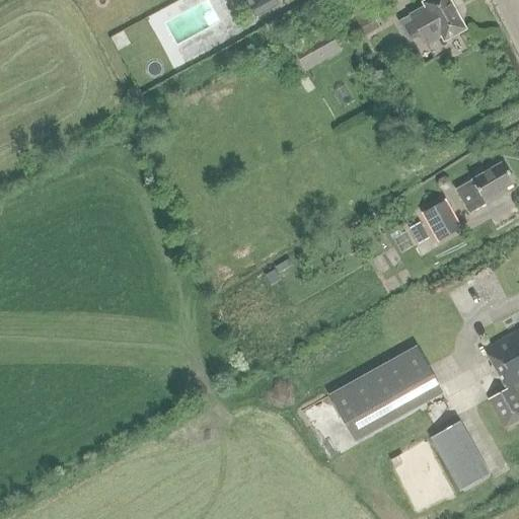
[(188,32),(236,8),(231,0),(206,0),(178,14),(188,32)]
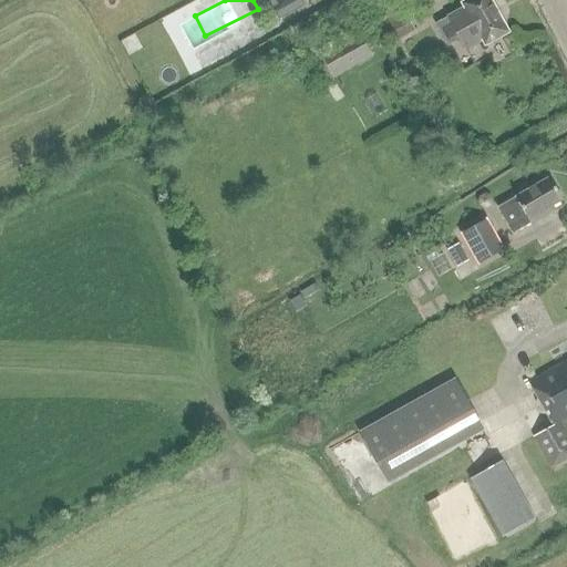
[(268,0),(275,12),(297,0),(268,0)]
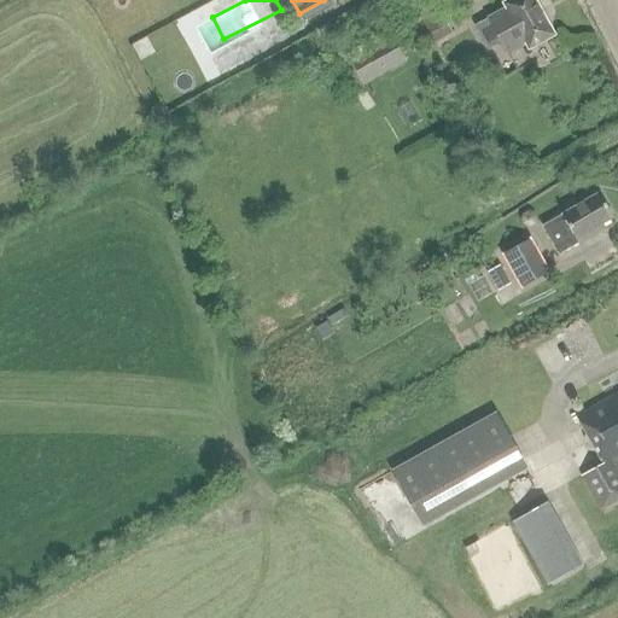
[(506,9),(488,18),(489,19),(474,27),(488,50),(501,42),(507,54),(525,45),(529,50),(554,36),(534,0),(509,0),(503,4),(506,9)]
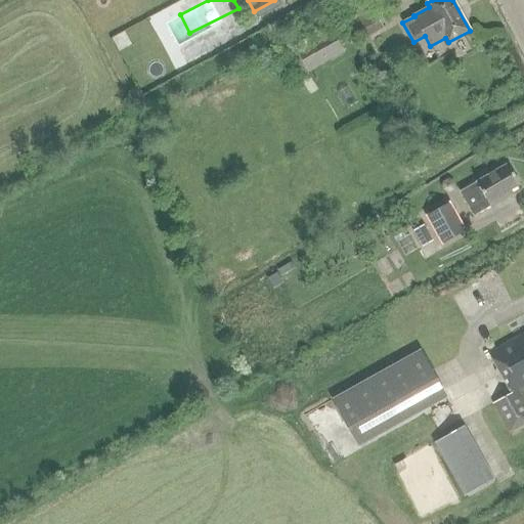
[(360,40),(383,29),(376,15),(353,27),(360,40)]
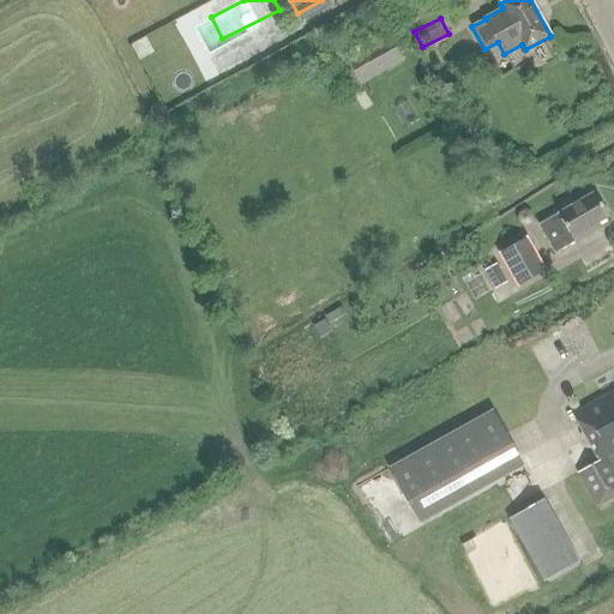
[(361,85),(403,61),(389,36),(347,60),(361,85)]
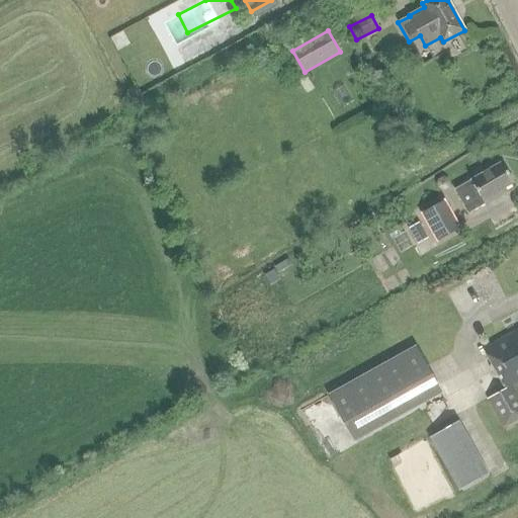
[(485,205),(503,195),(501,190),(514,183),(503,163),(455,189),(468,213),(485,204),(485,205)]
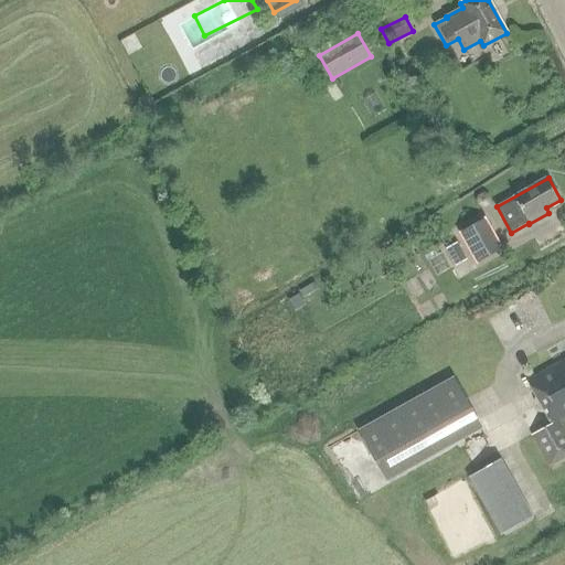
[(502,251),(484,219),(458,234),(476,265),(502,251)]
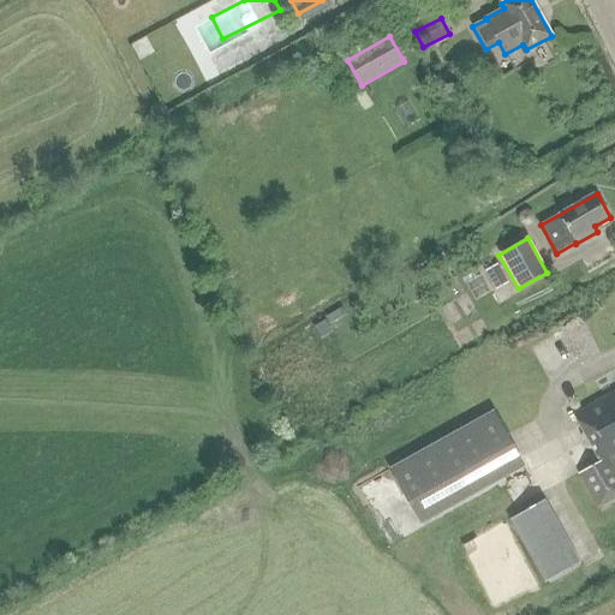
[(485,273),(496,290),(509,284),(499,264),(485,273)]
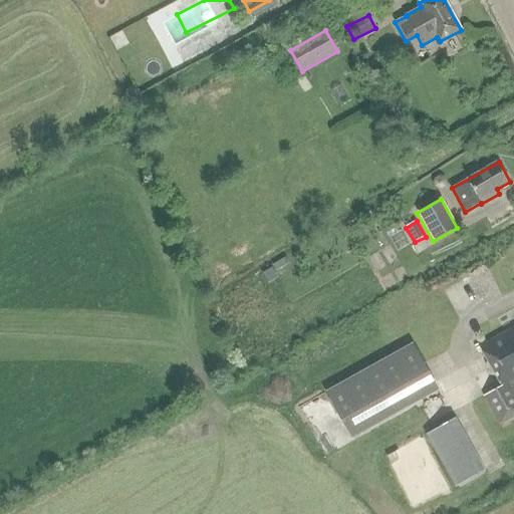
[(272,269),(262,274),(268,284),(278,279),(272,269)]
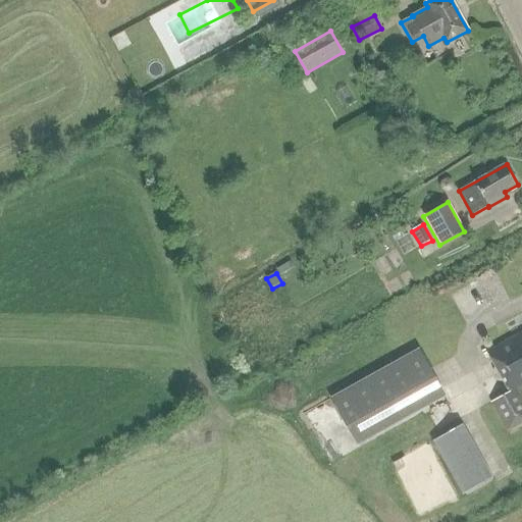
[(521,385),(521,332),(486,353),(509,393),(490,403),(507,431),(521,422),(521,402),(515,389),(521,385)]
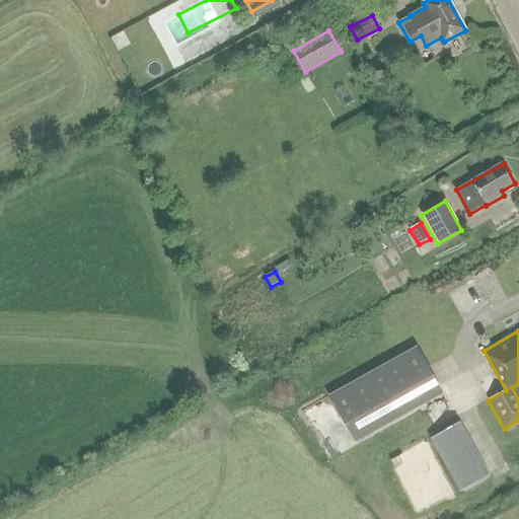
[(432,344),(337,389),(361,440),(456,394),(432,344)]
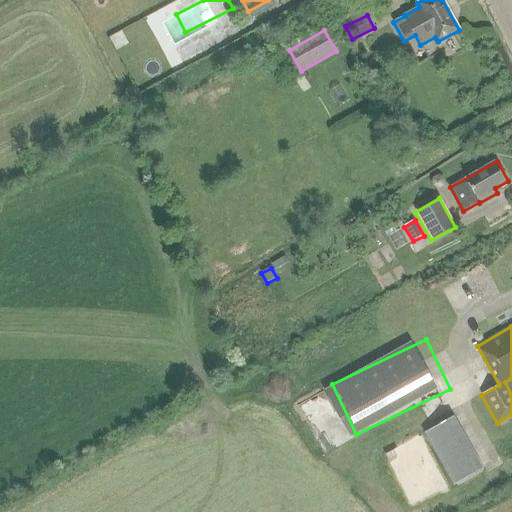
[(432,430),(461,485),(493,468),(464,413),(432,430)]
